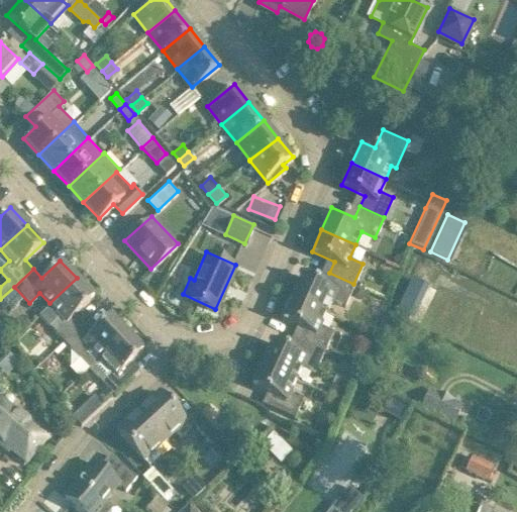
[(302,274),(292,296),(325,311),(331,298),(344,304),(353,284),(329,273),(324,284),(302,274)]
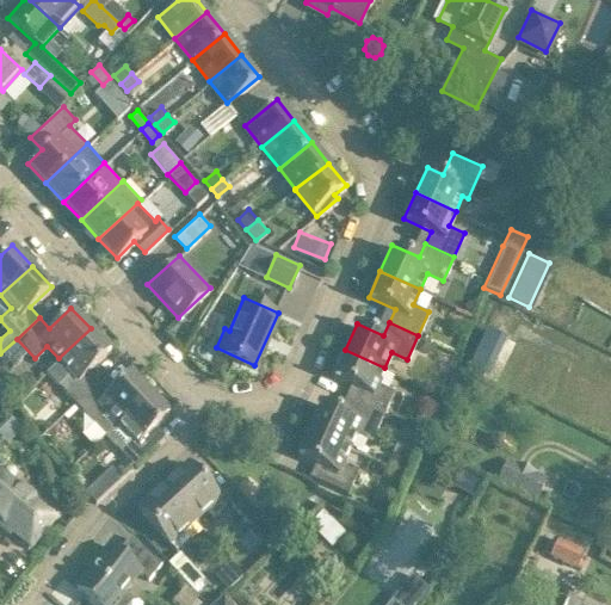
[(485,326),(467,365),(486,374),(504,335),(485,326)]
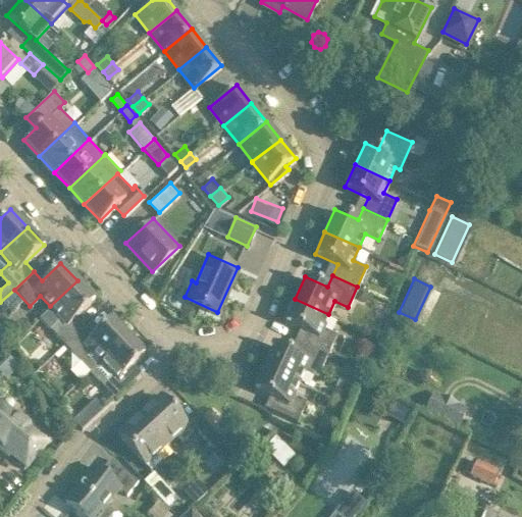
[(49,326),(64,343),(84,325),(75,316),(94,299),(77,280),(50,306),(59,317),(49,326)]
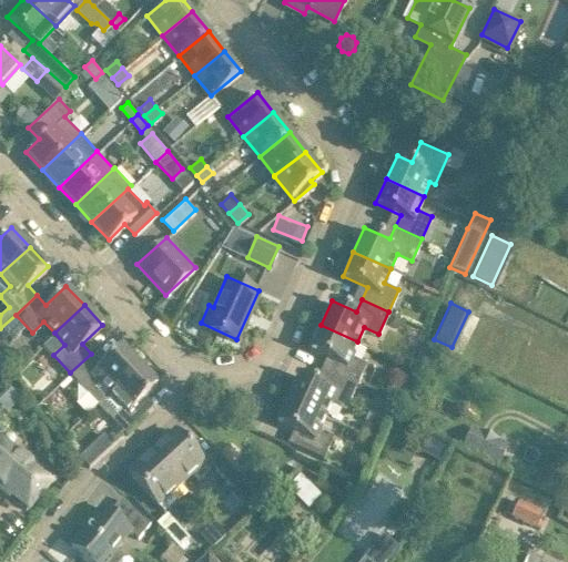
[(394,314),(391,323),(403,325),(406,319),(394,314)]
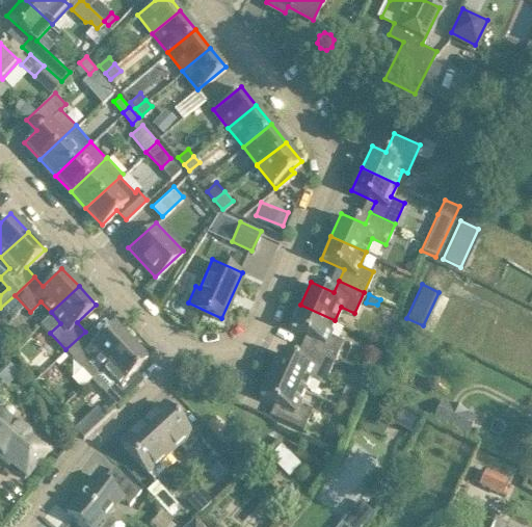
[(328,334),(335,320),(300,305),(290,327),(313,338),(308,349),(334,361),(343,340),(328,334)]
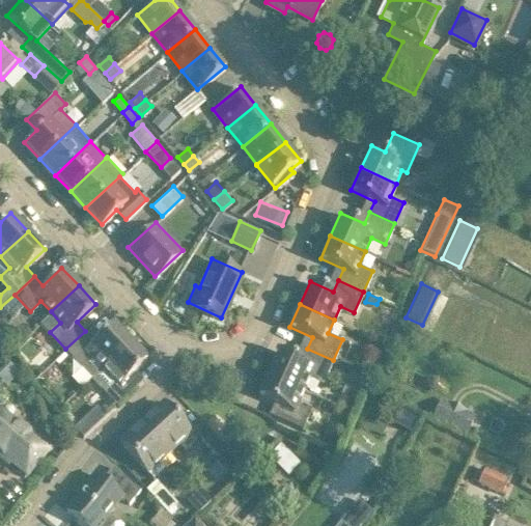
[(92,375),(102,366),(130,340),(112,322),(93,339),(85,331),(65,349),(81,366),(83,364),(92,375)]
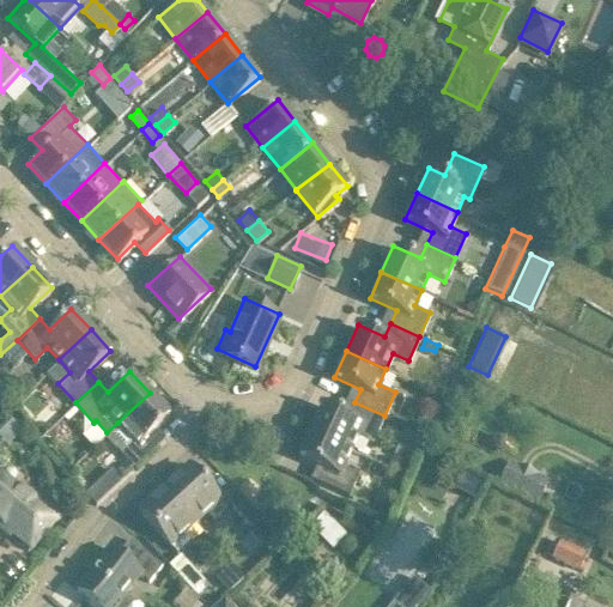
[(116,447),(134,466),(157,444),(147,433),(169,413),(150,393),(117,423),(107,432),(117,444),(116,447)]
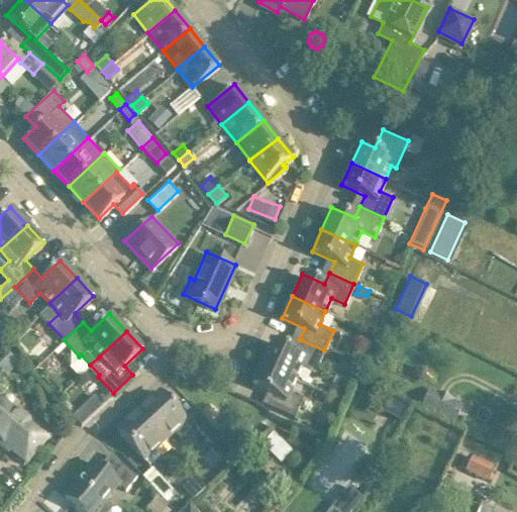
[(272,339),(262,362),(296,377),(301,365),(315,371),(324,350),(299,339),(295,350),(272,339)]
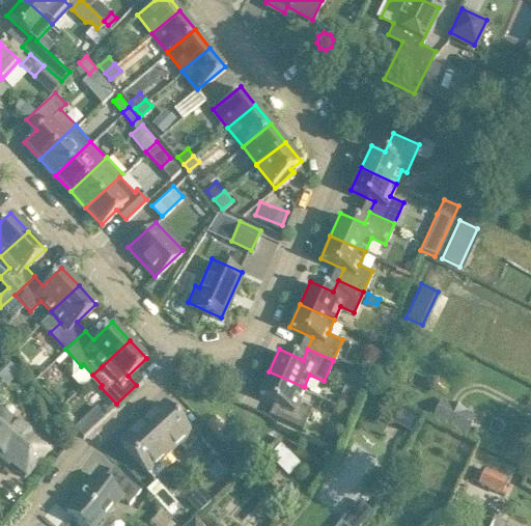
[(357,395),(364,374),(351,368),(342,390),(357,395)]
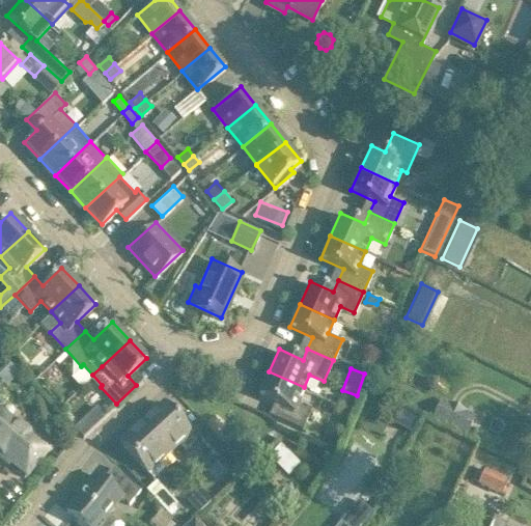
[(298,400),(304,387),(269,371),(258,394),(282,405),(277,416),(302,427),(311,407),(298,400)]
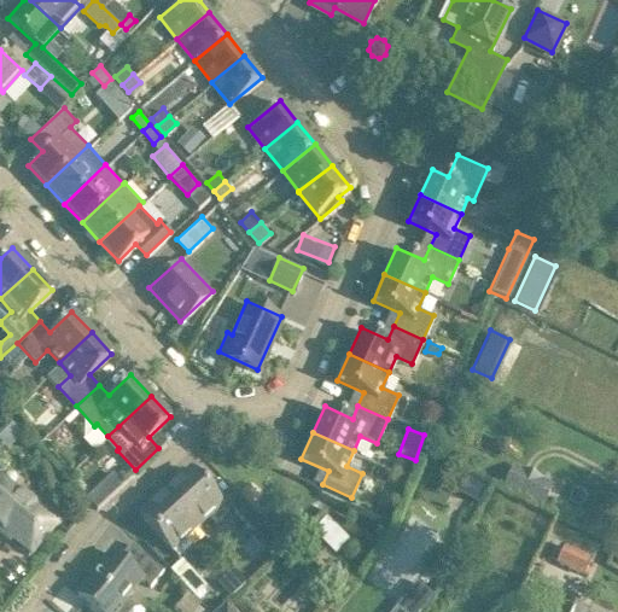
[(523,462),(511,485),(535,497),(546,473),(523,462)]
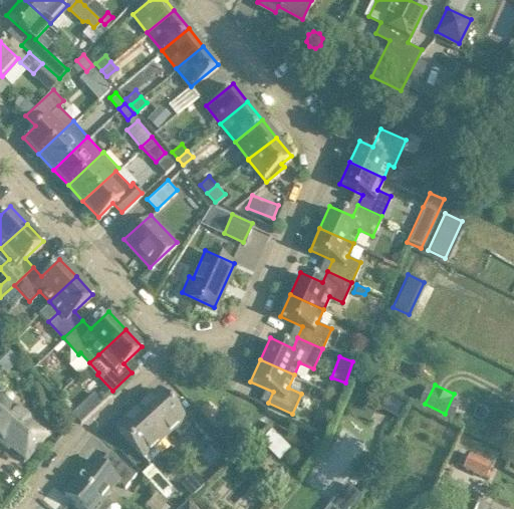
[(158,389),(137,408),(163,436),(173,427),(179,433),(190,423),(158,389)]
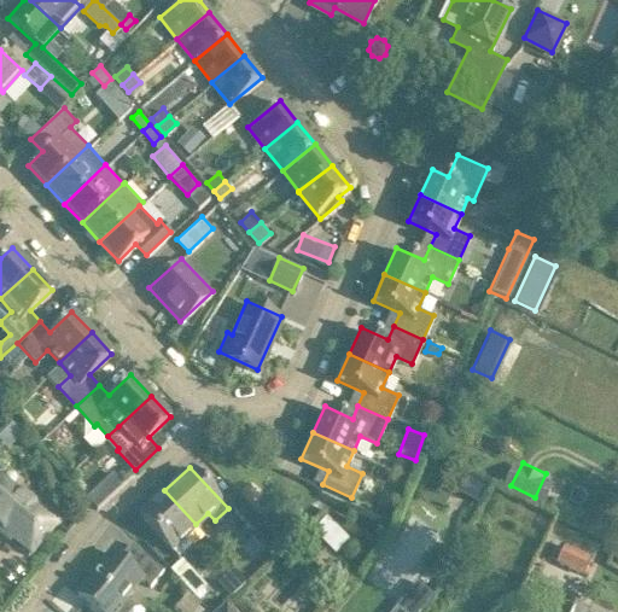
[(0,477),(0,525),(3,529),(5,526),(31,548),(58,517),(42,503),(38,508),(0,477)]
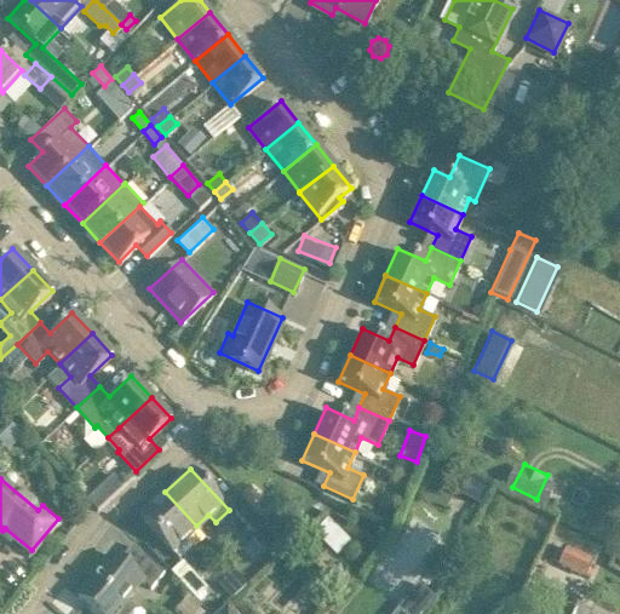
[(95,488),(86,497),(97,508),(105,500),(95,488)]
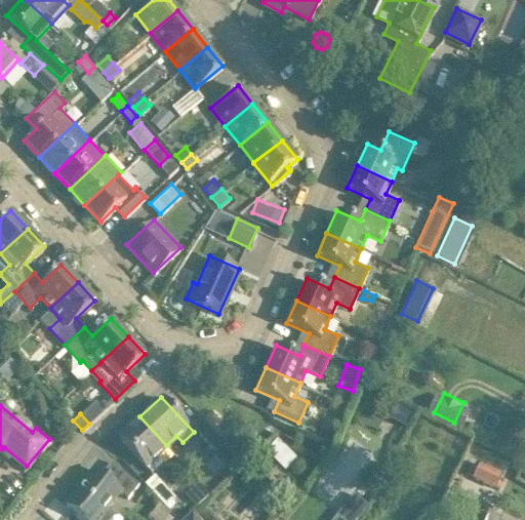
[(199,413),(190,422),(214,449),(224,441),(199,413)]
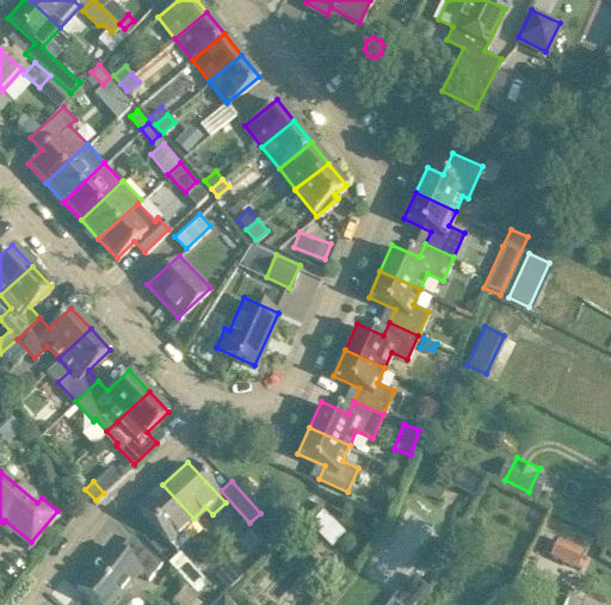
[(181,529),(193,518),(162,485),(139,506),(176,548),(189,536),(181,529)]
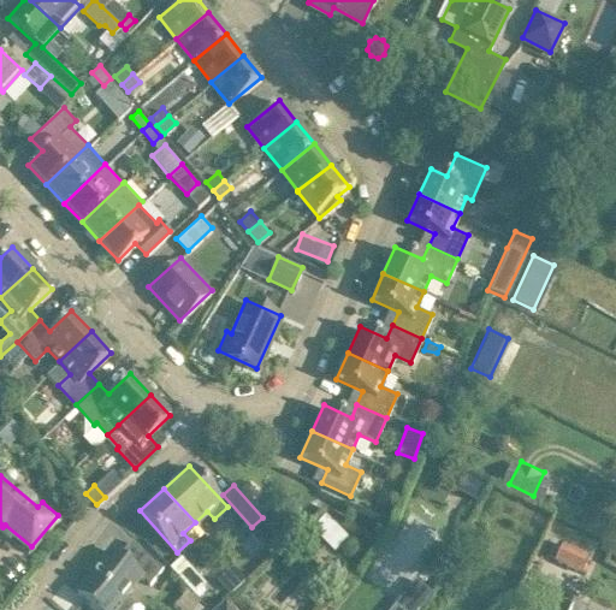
[(69,497),(69,498),(69,501),(69,502),(70,503),(71,504),(72,505),(73,507),(75,507),(77,507),(78,507),(80,507),(82,505),(83,504),(83,503),(84,502),(86,501),(86,498),(86,497),(84,496),(84,495),(83,493),(82,492),(81,491),(80,491),(77,490),(76,490),(75,491),(73,491),(71,492),(70,493),(70,495),(69,496),(69,497)]
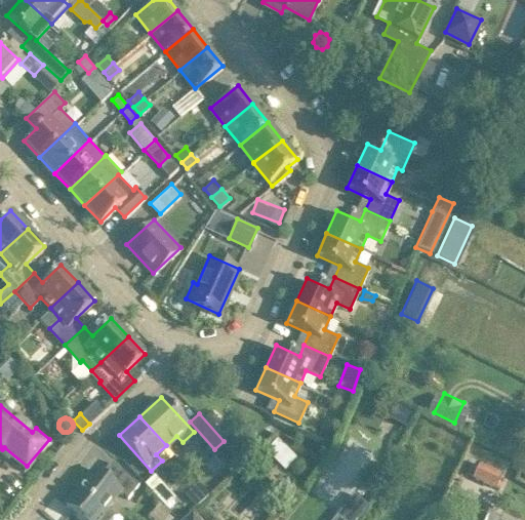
[(286,466),(296,454),(278,437),(267,448),(286,466)]
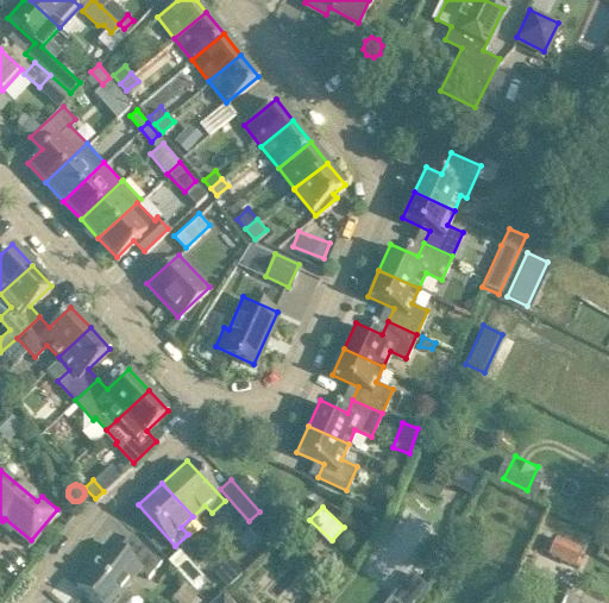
[(274,527),(263,536),(269,542),(278,533),(274,527)]
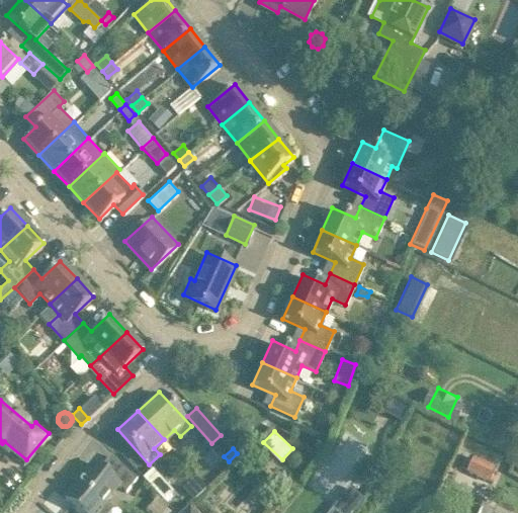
[(65,496),(86,512),(89,512),(105,495),(106,496),(117,483),(125,490),(137,476),(109,453),(99,466),(92,460),(65,496)]
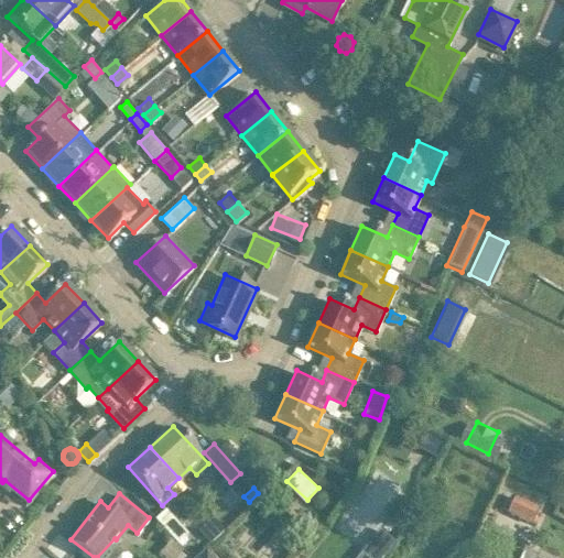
[(538,507),(514,495),(507,510),(531,522),(538,507)]
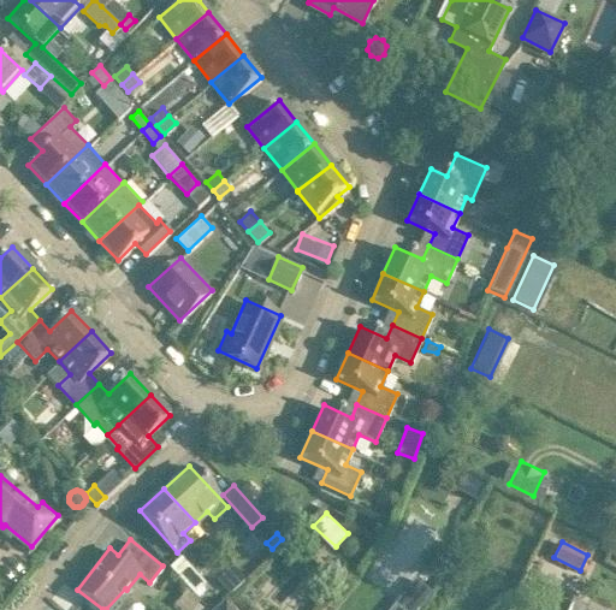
[(170,566),(189,586),(193,592),(205,581),(181,556),(170,566)]
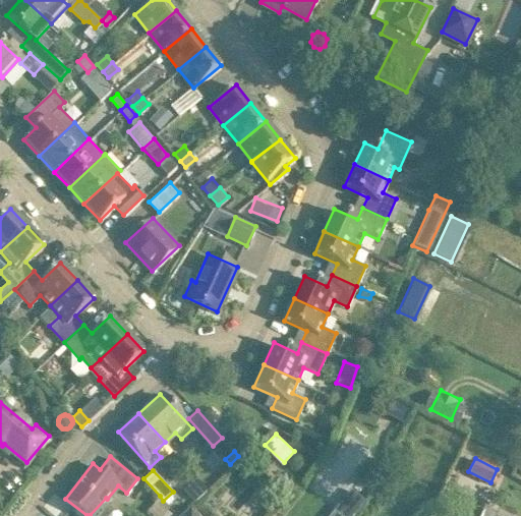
[(196,477),(185,486),(194,497),(206,488),(196,477)]
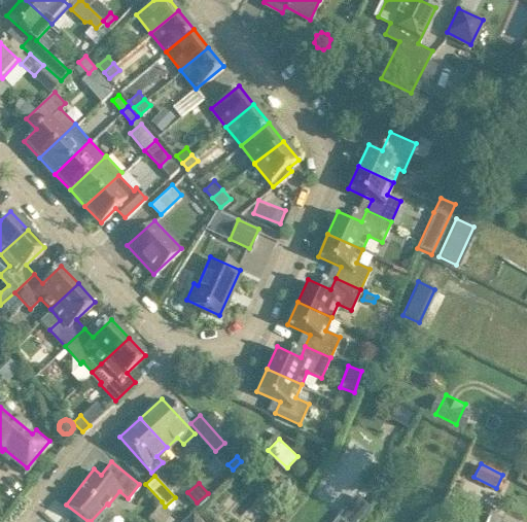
[(165,521),(173,515),(165,507),(162,501),(149,516),(155,521),(165,521)]
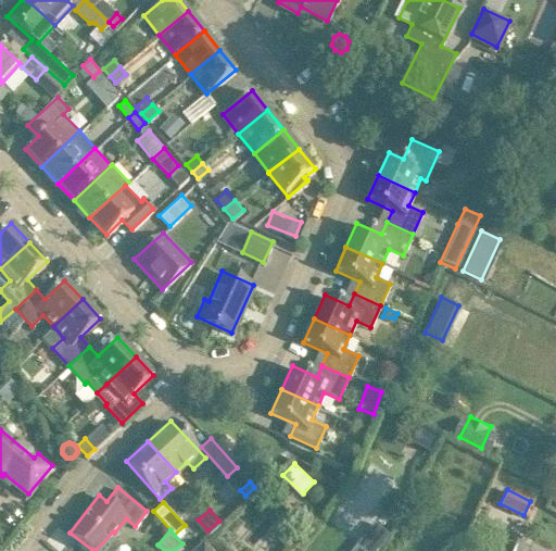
[(517,540),(512,550),(526,550),(529,546),(517,540)]
